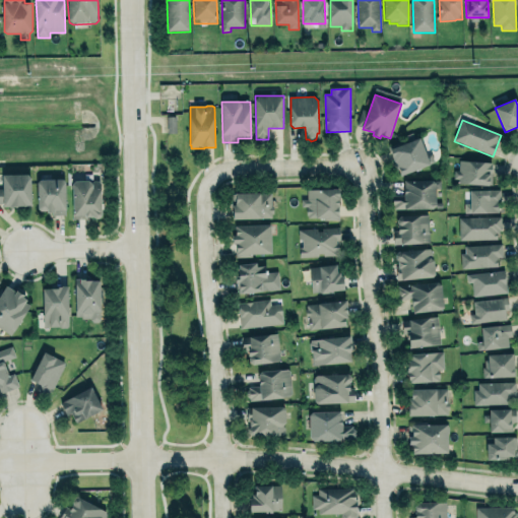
[(389,148),(421,137),(428,156),(434,154),(438,165),(400,179),(389,148)]
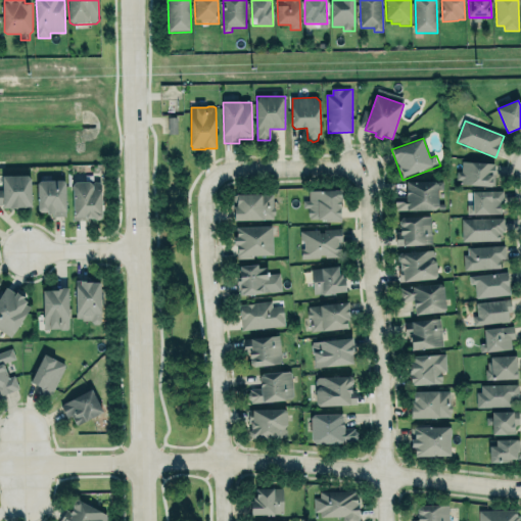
[(463,161),(463,172),(458,172),(458,180),(462,180),(462,185),(492,188),(492,186),(495,186),(496,176),(495,176),(495,164),(463,161)]
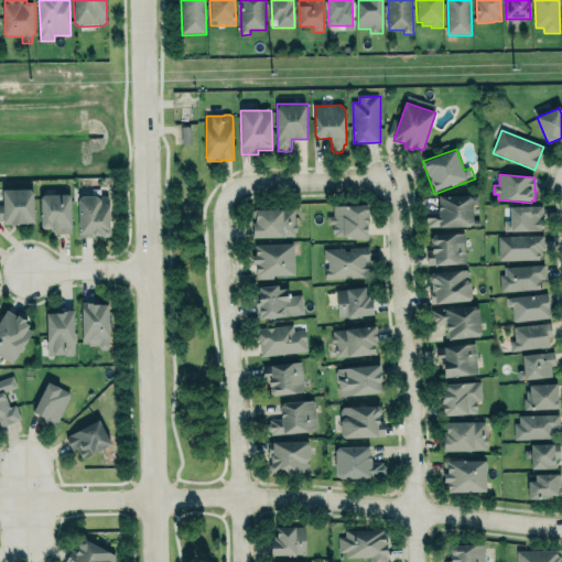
[(0,206),(3,206),(3,190),(34,188),(35,225),(3,226),(3,220),(0,220),(0,206)]
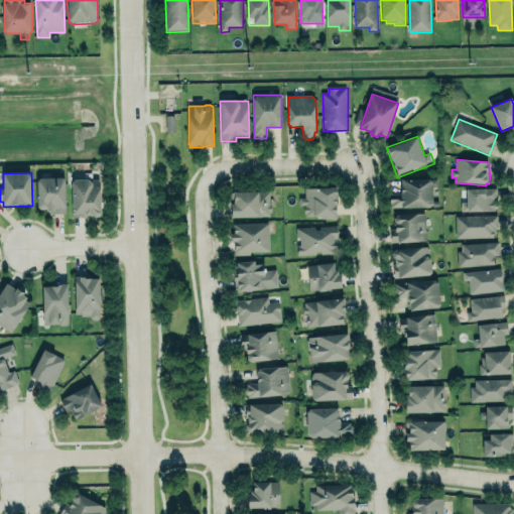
[(52,215),(66,214),(66,180),(62,178),(40,179),(37,182),(38,208),(41,210),(47,210),(47,212),(52,211),(52,215)]
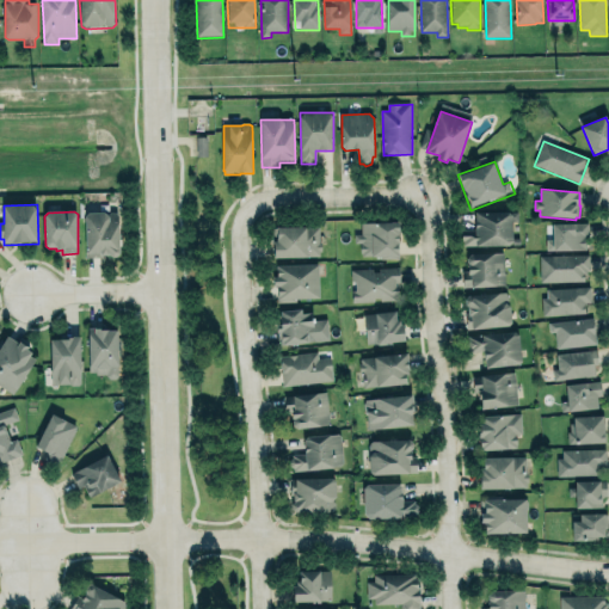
[(462,247),(514,246),(512,213),(475,214),(475,231),(462,232),(462,247)]
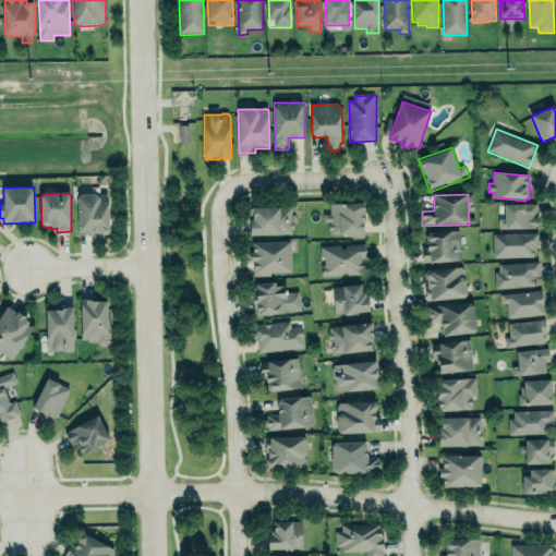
[(109,237),(109,195),(77,195),(79,237),(109,237)]
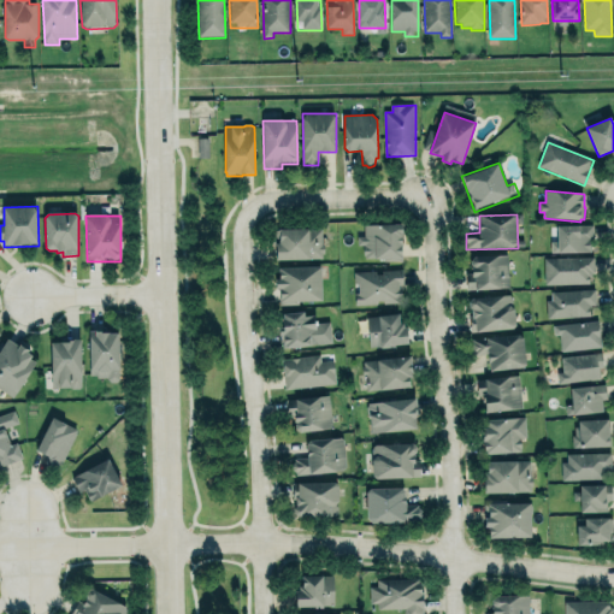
[(594,225),(558,226),(559,254),(595,253),(594,225)]
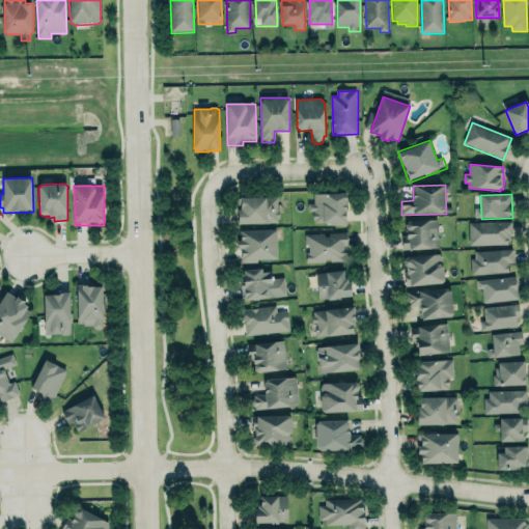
[(307,202),(313,202),(313,196),(344,195),(344,221),(313,221),(313,214),(307,214),(307,202)]
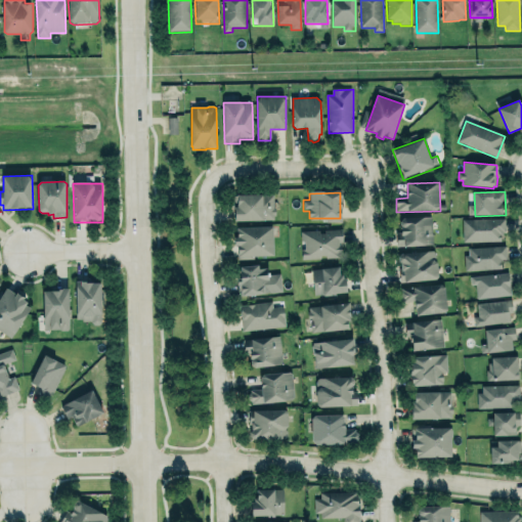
[(275,220),(275,216),(276,216),(276,208),(275,208),(274,194),(238,196),(238,197),(234,197),(235,222),(275,220)]
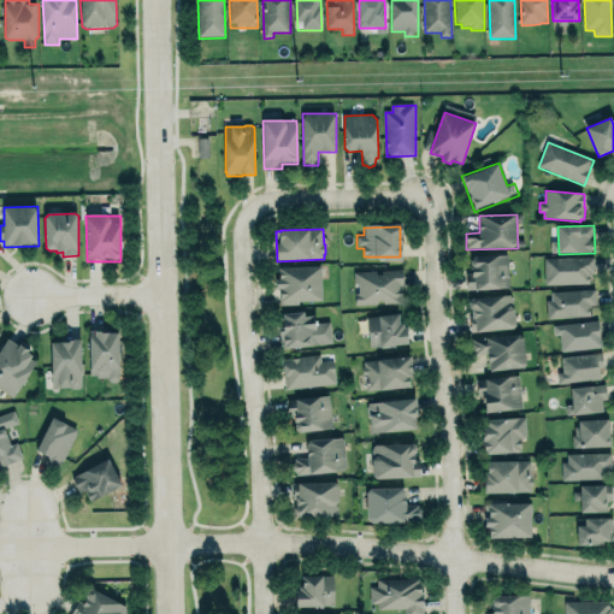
[(471,261),(474,255),(509,253),(512,289),(466,291),(466,273),(471,272),(471,261)]
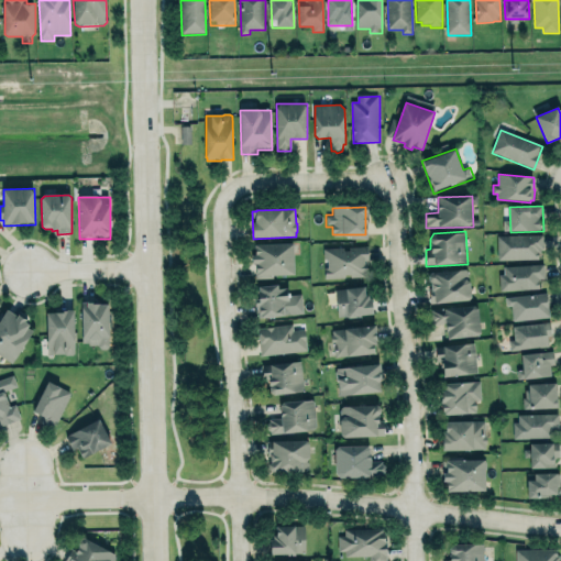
[(497,237),(545,234),(546,251),(541,251),(541,253),(538,254),(538,261),(498,262),(497,237)]
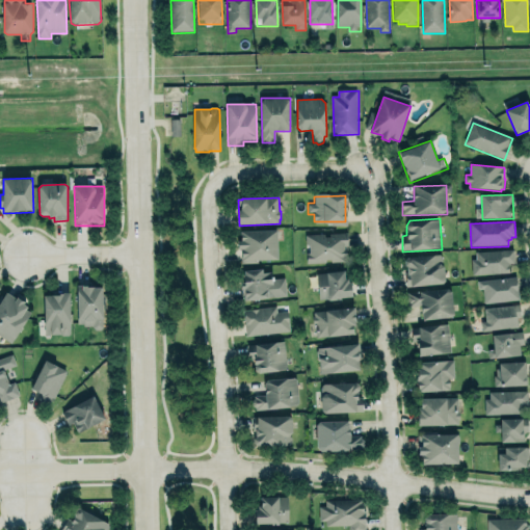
[(241,232),(242,241),(238,241),(239,249),(242,249),(242,261),(243,261),(244,263),(259,263),(259,260),(277,259),(277,232),(241,232)]
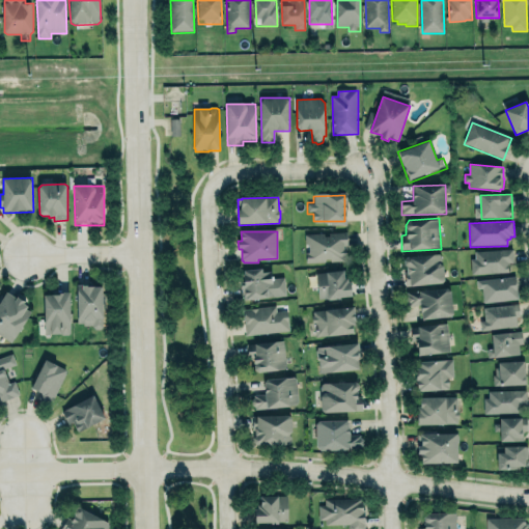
[(305,234),(349,232),(351,262),(307,265),(305,234)]
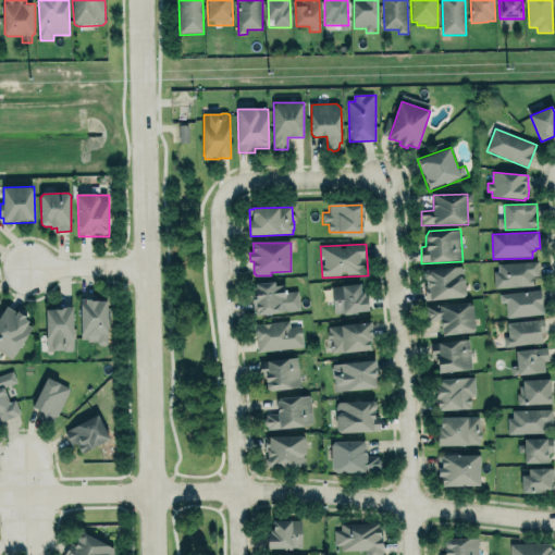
[(500,264),(519,263),(539,262),(540,278),(534,278),(534,286),(495,288),(495,272),(500,272),(500,264)]
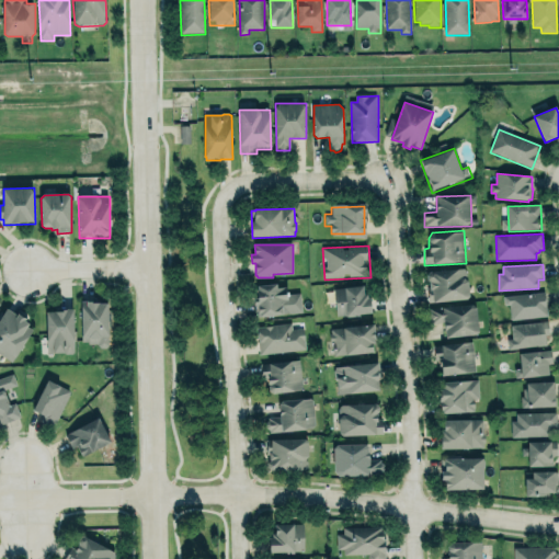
[(469,300),(467,270),(428,272),(429,303),(469,300)]
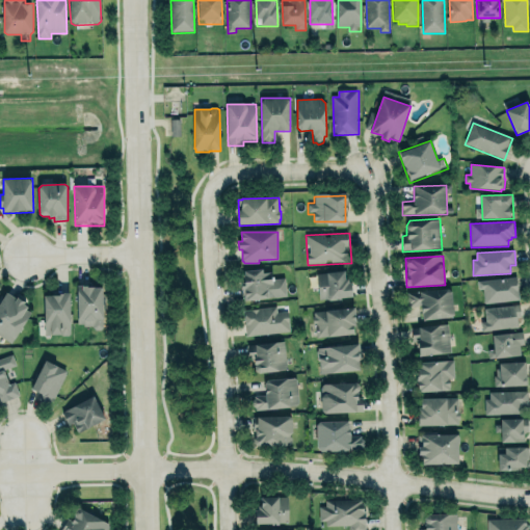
[(245,271),(264,269),(264,273),(274,272),(274,280),(286,279),(287,297),(269,298),(247,301),(245,300),(244,290),(242,290),(242,284),(245,284),(244,276),(246,275),(245,271)]
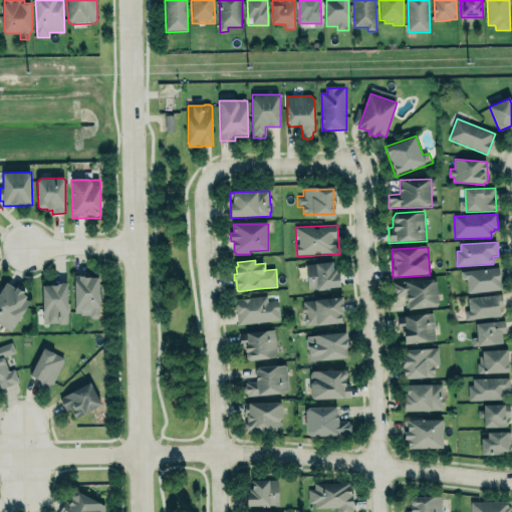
[(305,264),(334,261),(335,271),(340,273),(341,288),(308,291),(305,264)]
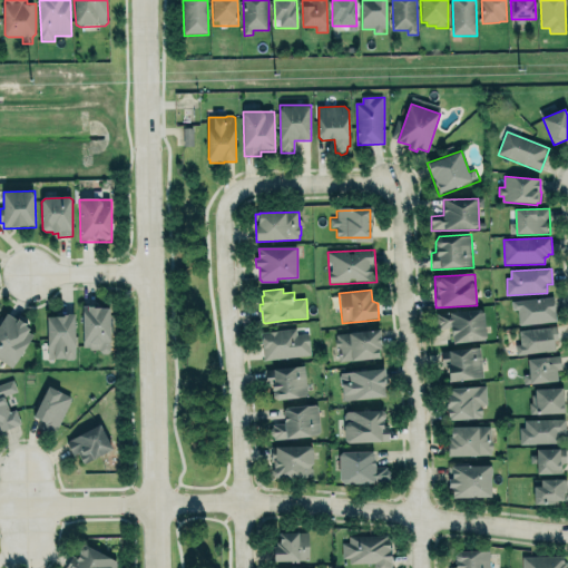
[(511,300),(556,295),(559,323),(520,327),(518,312),(512,312),(511,300)]
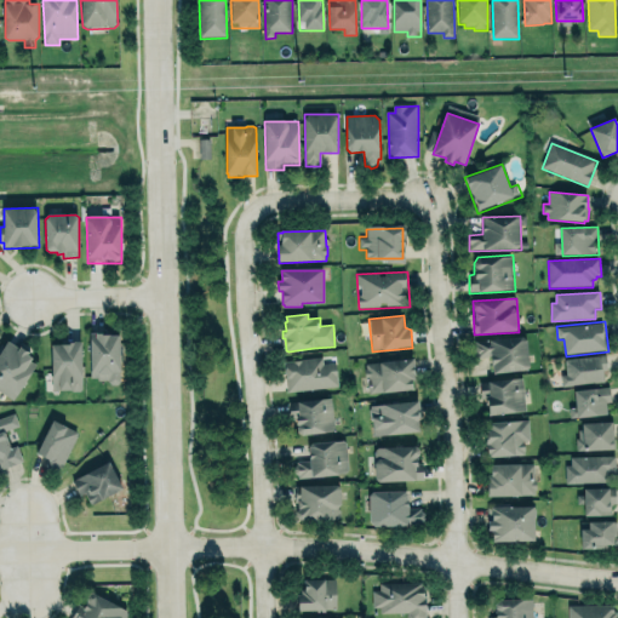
[(91,336),(91,383),(120,382),(120,335),(91,336)]
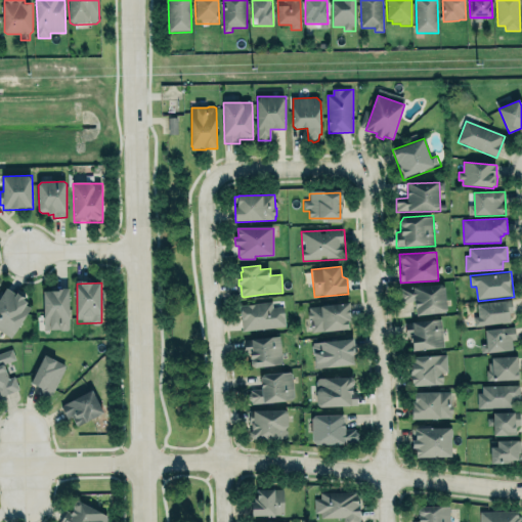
[(417,316),(447,312),(444,284),(401,290),(403,303),(415,302),(417,316)]
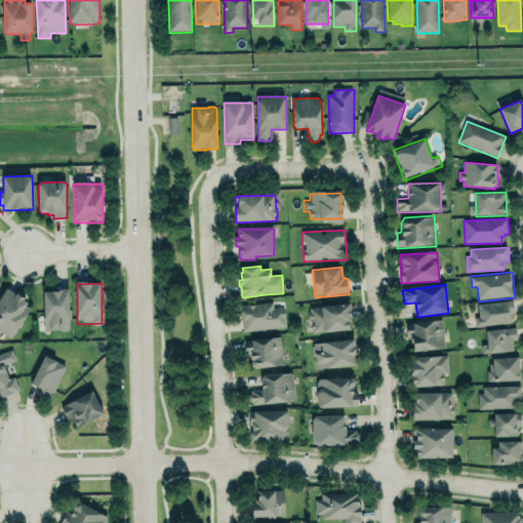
[(0,331),(0,298),(6,289),(17,296),(17,294),(25,298),(23,300),(28,304),(27,306),(32,310),(12,339),(0,331)]
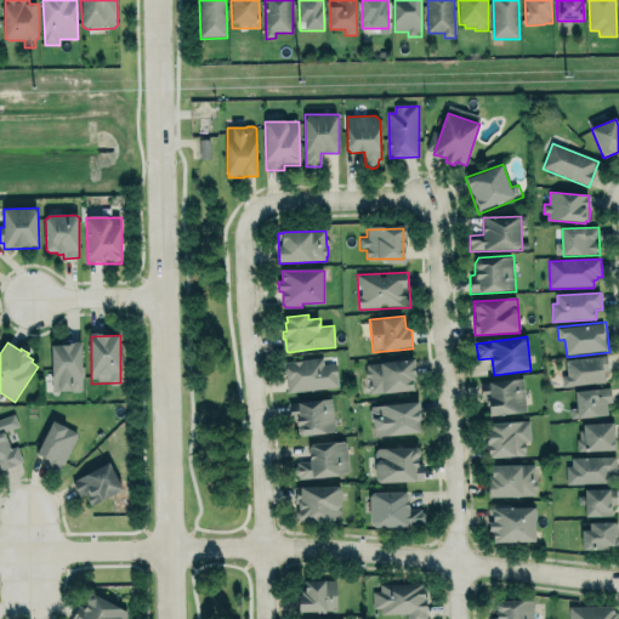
[(52,346),(84,346),(84,392),(52,392),(52,346)]
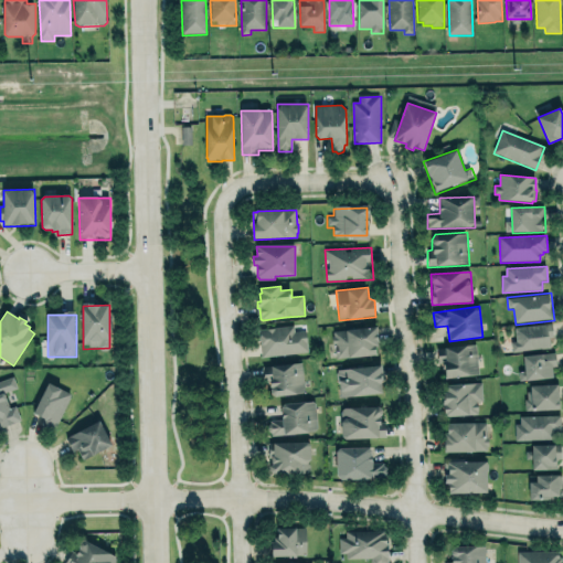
[(516,328),(553,322),(555,338),(551,339),(552,347),(513,352),(512,343),(518,342),(516,328)]
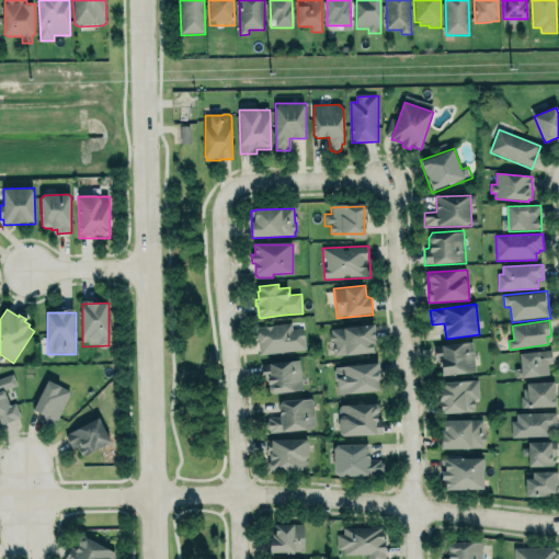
[(258,328),(261,356),(309,351),(306,329),(294,330),(293,324),(258,328)]
